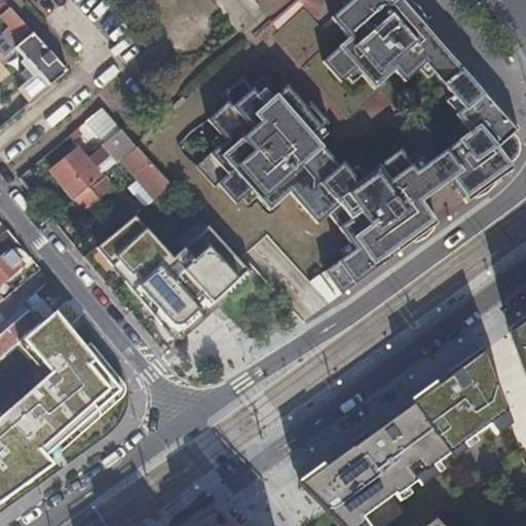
[(33,33),(3,0),(0,0),(0,15),(9,27),(0,36),(0,60),(1,60),(15,47),(33,33)]
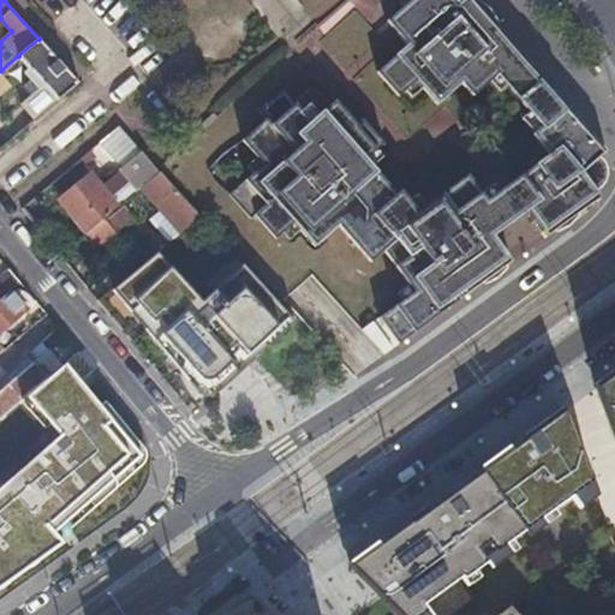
[(529,66),(470,0),(458,0),(455,3),(452,6),(443,13),(431,0),(408,0),(387,21),(408,46),(378,72),(400,96),(406,90),(405,88),(419,75),(427,83),(422,88),(436,105),(463,81),(475,95),(494,78),(489,73),(497,66),(511,81),(508,83),(543,125),(533,133),(548,151),(488,199),(469,172),(424,207),(428,210),(418,218),(406,203),(410,201),(401,191),(394,196),(382,183),(370,192),(360,180),(368,174),(358,163),(372,150),(374,151),(384,143),(363,119),(357,124),(336,100),(317,117),(321,121),(312,129),(298,112),(300,111),(282,89),(258,111),(266,119),(243,139),(252,153),(256,149),(268,165),(260,172),(257,169),(230,195),(251,219),(256,215),(276,238),(287,227),(285,226),(300,213),(309,222),(304,227),(300,230),(317,248),(344,226),(374,264),(387,254),(415,287),(419,284),(427,292),(411,305),(407,299),(382,320),(400,345),(512,261),(494,234),(485,224),(499,213),(507,224),(529,208),(548,234),(599,196),(581,172),(573,178),(560,162),(592,136),(553,91),(549,94),(526,69),(529,66)]
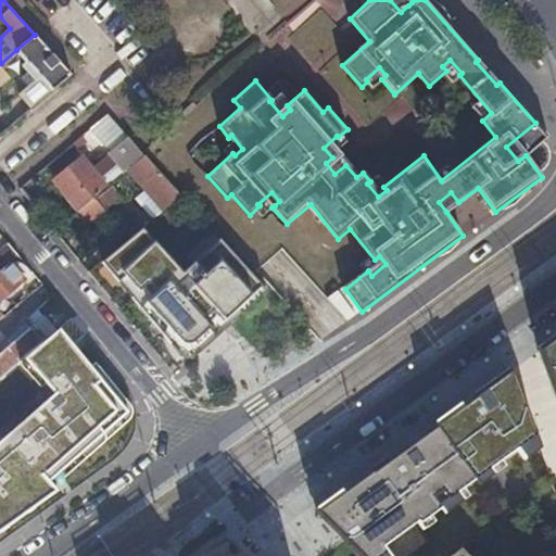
[(412,2),(408,0),(390,0),(401,12),(408,5),(412,2)]
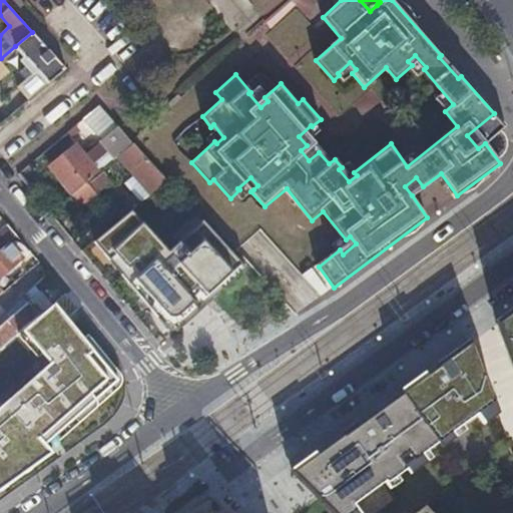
[(66,69),(32,32),(15,46),(19,50),(25,57),(21,60),(26,66),(33,74),(27,79),(17,87),(28,100),(66,69)]
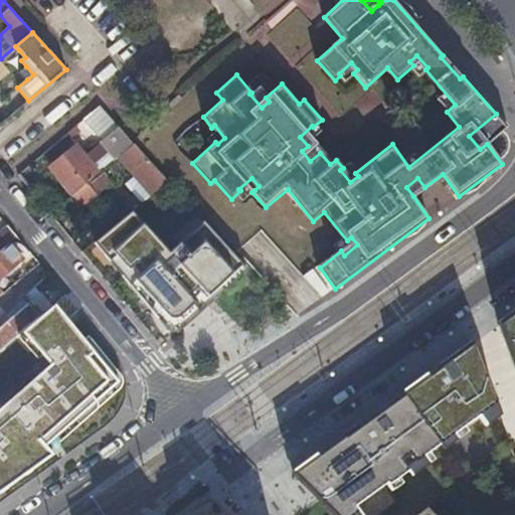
[(19,50),(15,46),(1,58),(5,62),(19,50)]
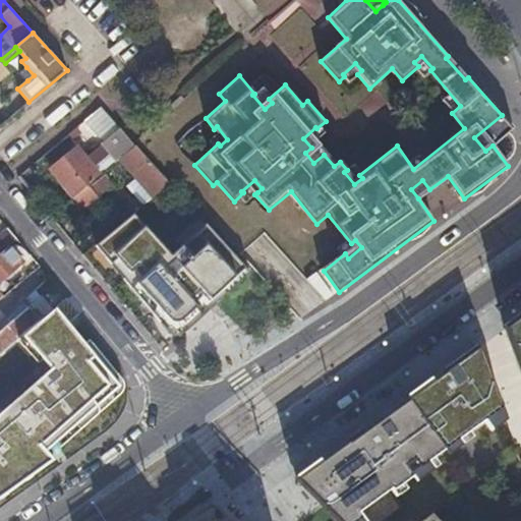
[(414,62),(418,66),(425,74),(430,70),(432,68),(421,56),(414,62)]
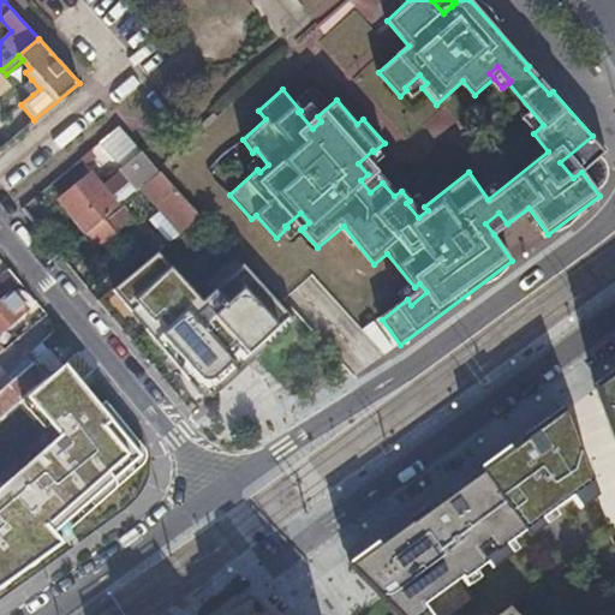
[(405,88),(406,90),(412,96),(422,88),(427,83),(419,75),(405,88)]
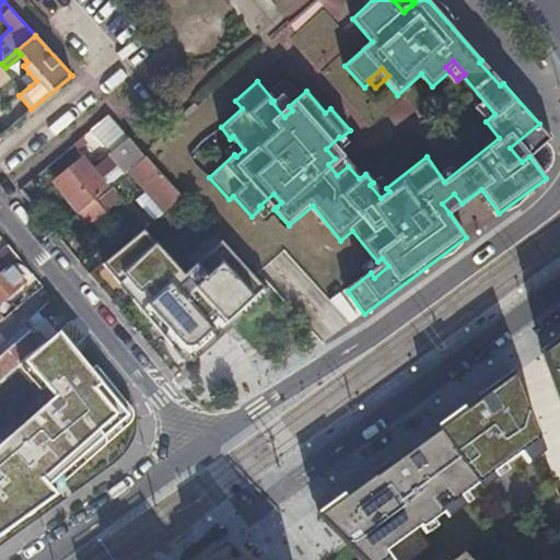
[(30,86),(36,81),(28,72),(22,78),(30,86)]
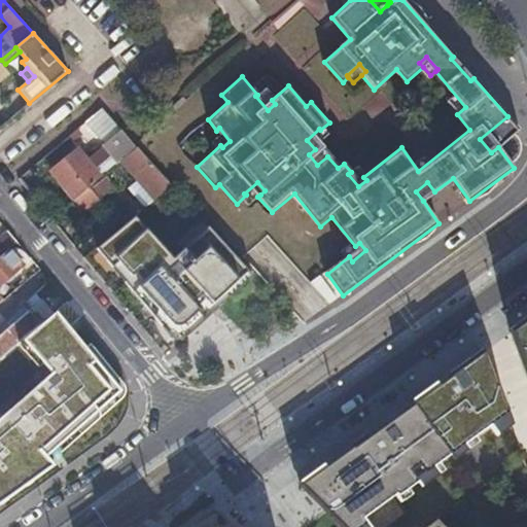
[(264,90),(257,95),(255,96),(268,110),(275,104),(272,100),(264,90)]
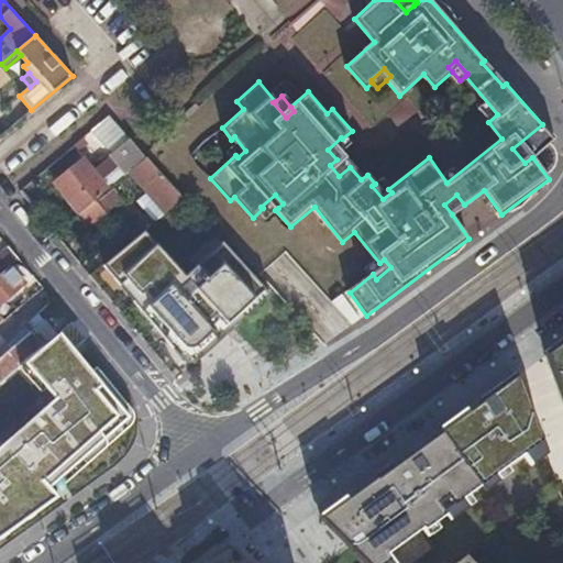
[(92,151),(120,128),(109,117),(83,139),(92,151)]
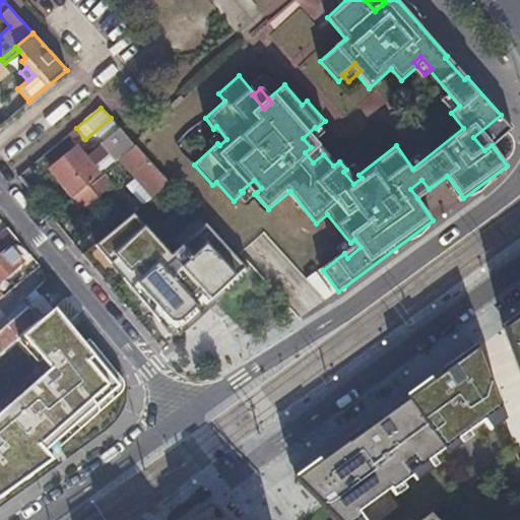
[(513,128),(501,115),(473,137),(484,150),(492,145),(513,128)]
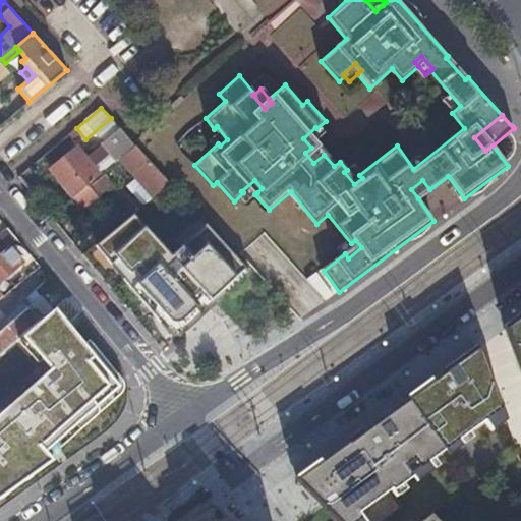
[(210,132),(218,143),(220,146),(227,139),(217,126),(214,129),(210,132)]
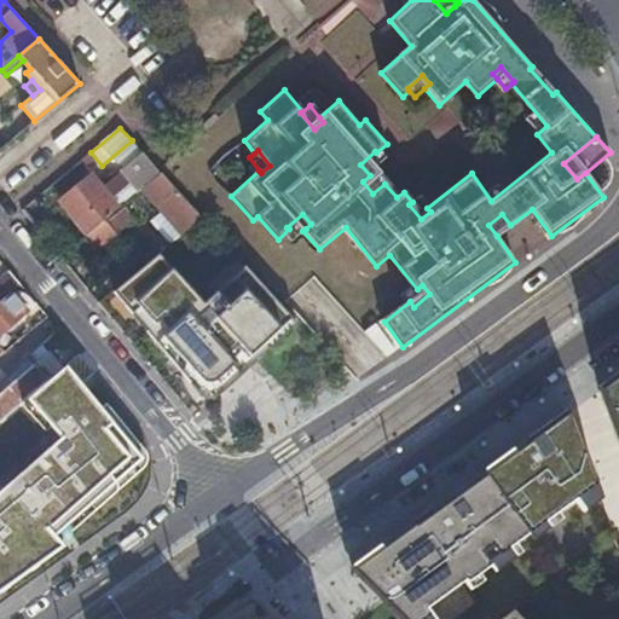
[(379,156),(376,152),(375,151),(360,165),(370,175),(375,171),(385,163),(379,156)]
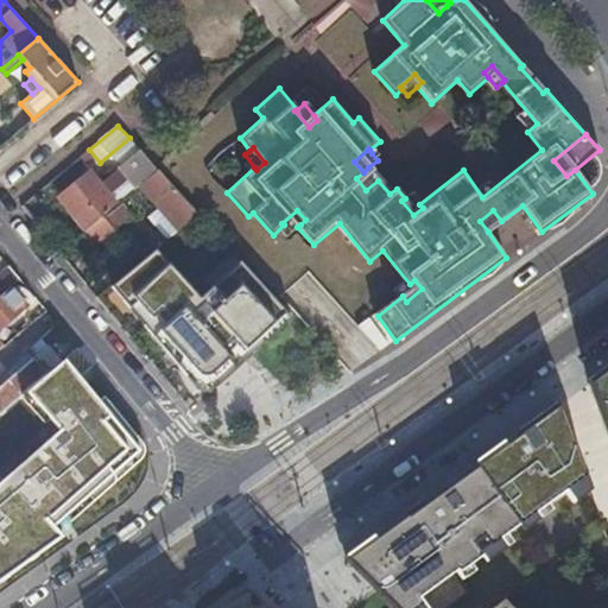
[(139,185),(158,170),(149,160),(127,178),(119,170),(101,184),(89,171),(58,198),(86,230),(103,215),(120,201),(139,185)]
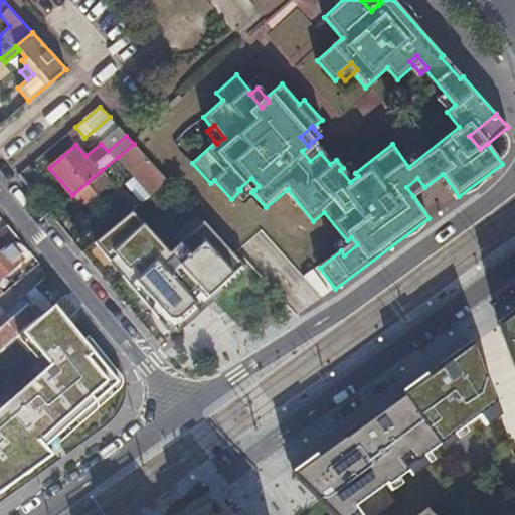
[(320,153),(312,142),(308,146),(302,151),(310,161),(320,153)]
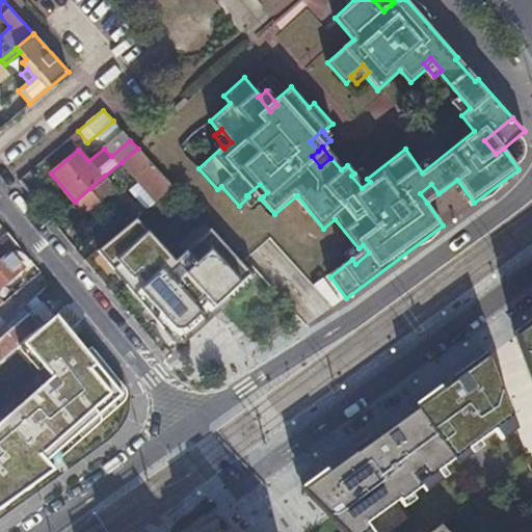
[(157,201),(173,187),(138,149),(122,162),(139,181),(157,201)]
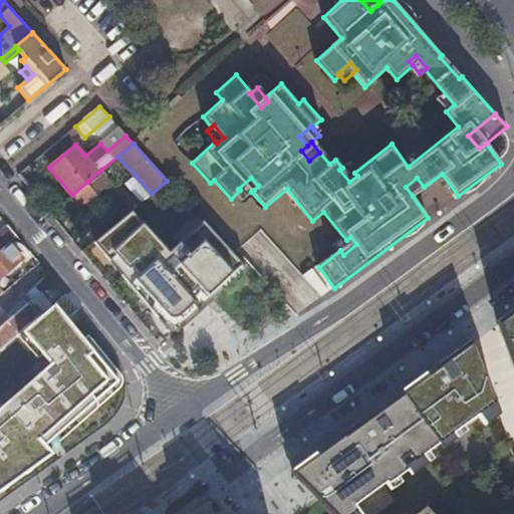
[(347,164),(342,168),(339,170),(349,182),(357,176),(354,173),(347,164)]
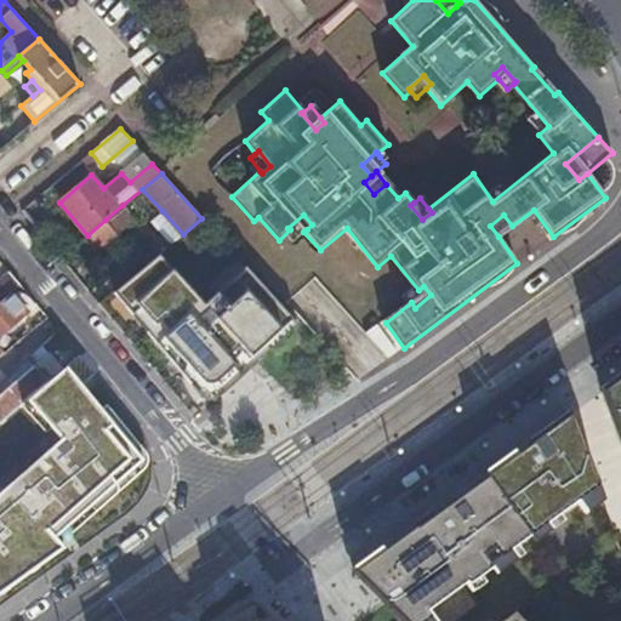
[(135,220),(123,205),(106,220),(118,234),(135,220)]
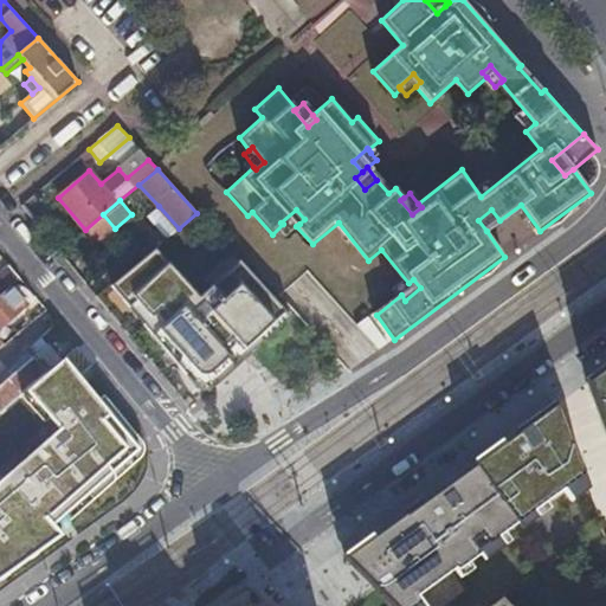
[(168,237),(179,229),(159,206),(149,216),(168,237)]
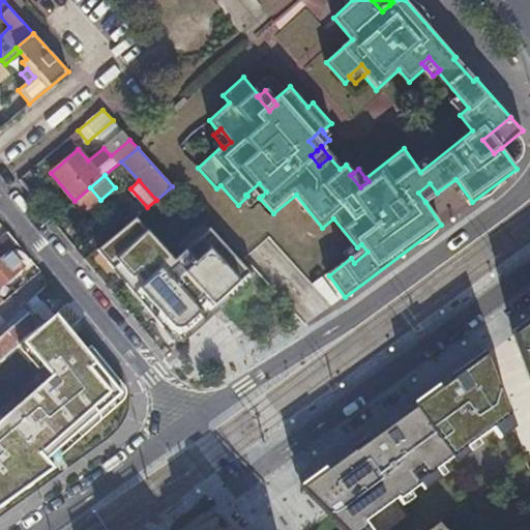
[(253,203),(259,198),(262,196),(266,192),(259,183),(245,195),(247,196),(253,203)]
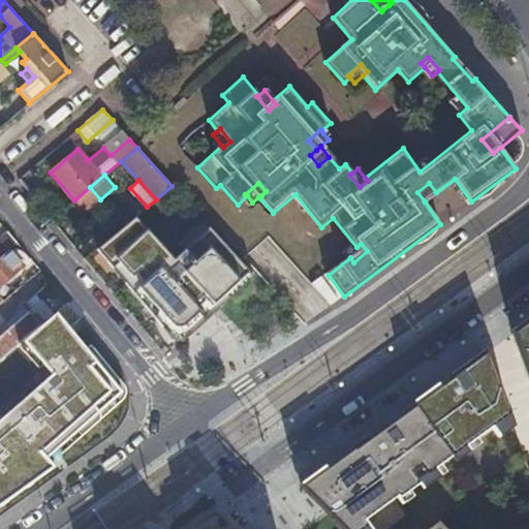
[(425,201),(436,192),(429,183),(417,192),(425,201)]
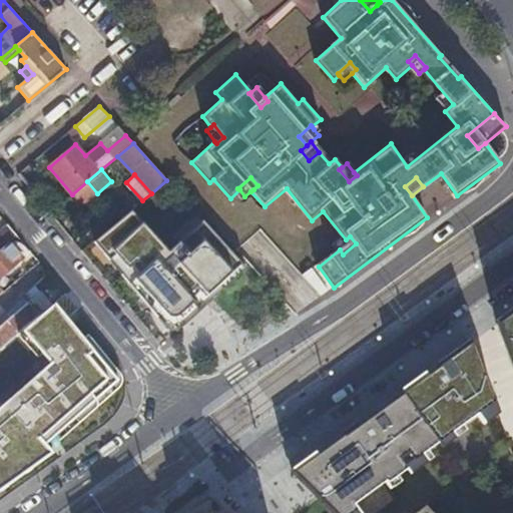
[(87,181),(72,194),(71,194),(81,206),(97,193),(87,181)]
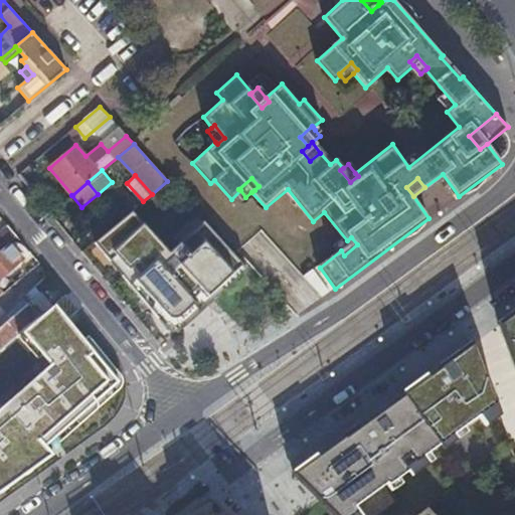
[(131,211),(94,242),(167,330),(170,332),(173,332),(176,332),(179,331),(226,289),(221,283),(231,274),(237,280),(247,271),(197,215),(173,236),(179,242),(169,252),(131,211)]
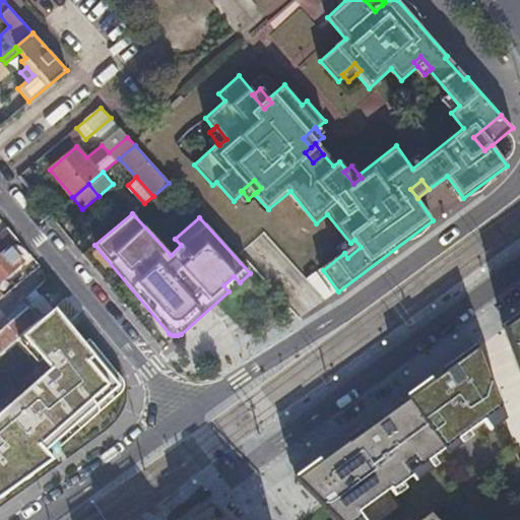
[(0,234),(0,253),(16,239),(7,228),(0,234)]
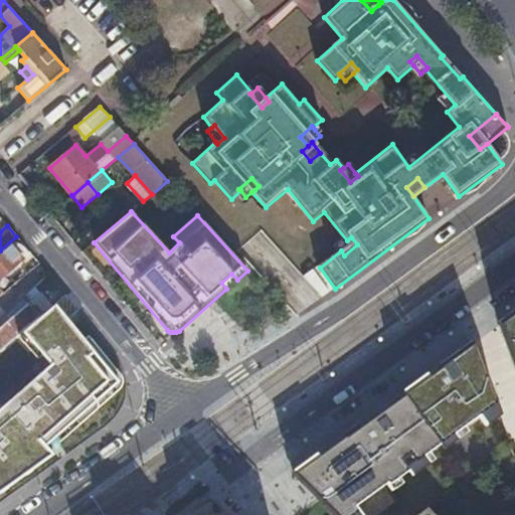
[(338,247),(341,250),(344,255),(357,244),(351,237),(347,240),(338,247)]
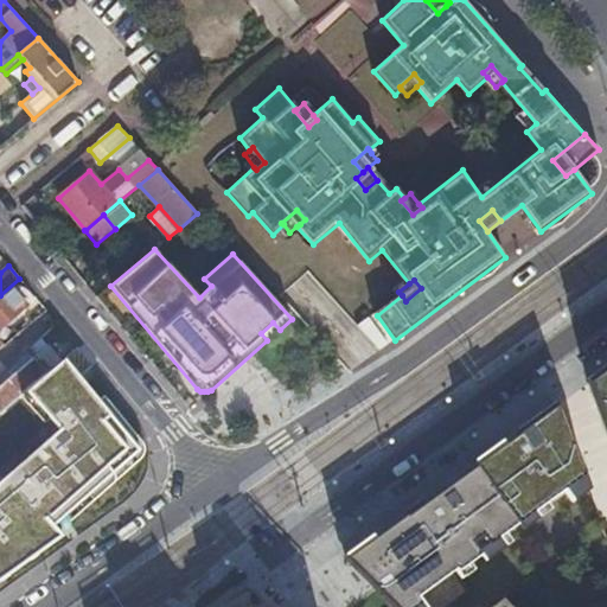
[(0,327),(25,306),(10,287),(0,295),(0,327)]
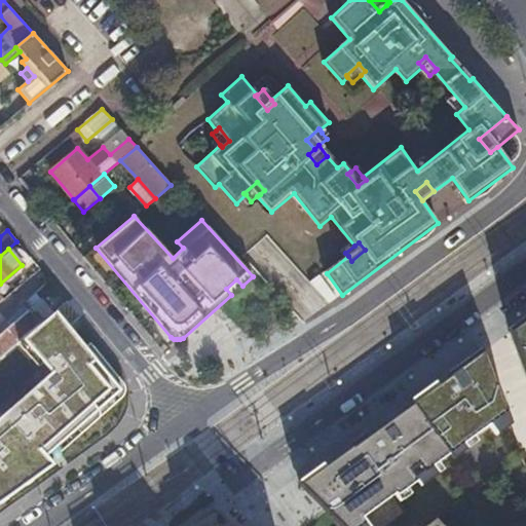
[(28,310),(32,307),(26,299),(21,302),(28,310)]
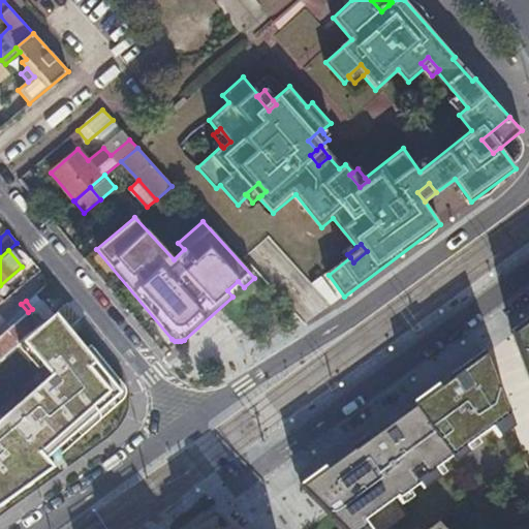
[(0,362),(21,344),(40,327),(44,323),(32,309),(28,312),(21,304),(0,321),(0,362)]
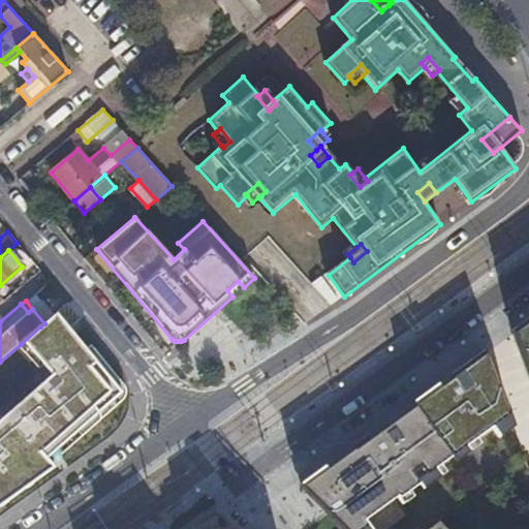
[(0,505),(44,466),(40,462),(64,442),(67,446),(124,397),(55,314),(44,323),(40,327),(21,344),(51,379),(0,423),(0,505)]
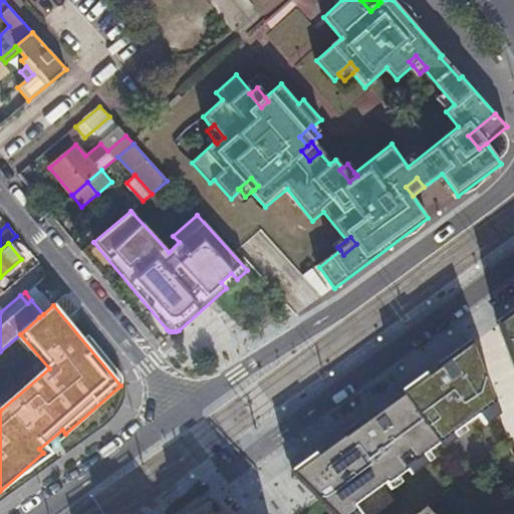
[(513,311),(497,324),(513,366),(513,311)]
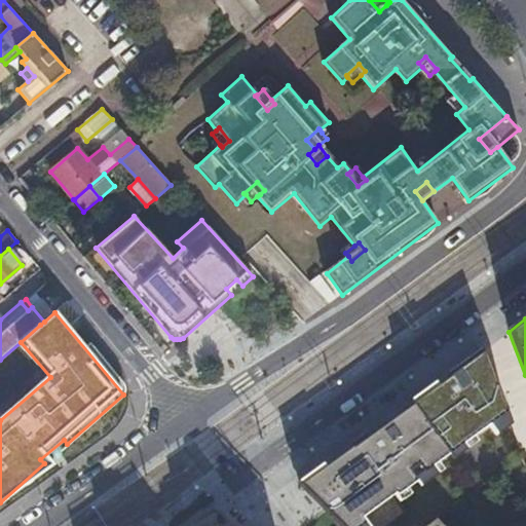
[(360,525),(505,412),(483,351),(438,385),(437,383),(360,441),(362,444),(353,450),(351,446),(299,484),(340,525),(360,525)]
